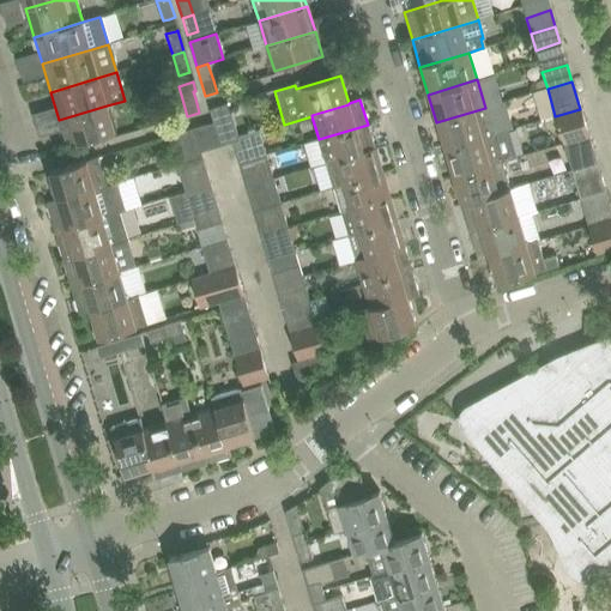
[(107,106),(59,120),(66,147),(115,133),(107,106)]
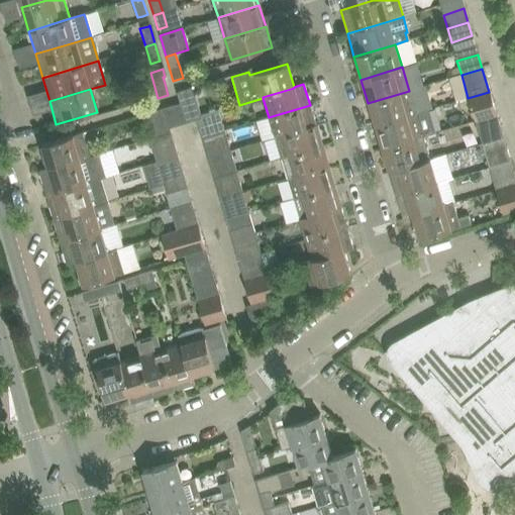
[(192,89),(177,93),(186,123),(196,120),(201,119),(192,89)]
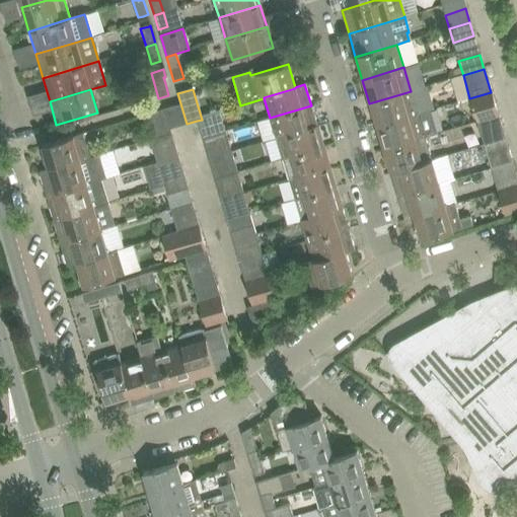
[(369,103),(376,127),(417,114),(411,91),(369,103)]
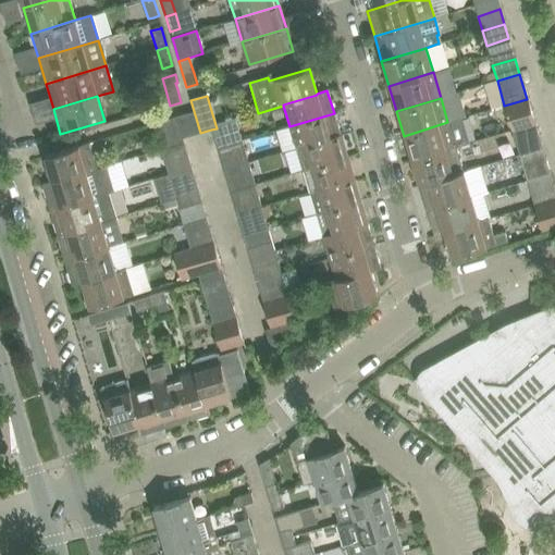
[(504,106),(512,131),(534,124),(527,99),(504,106)]
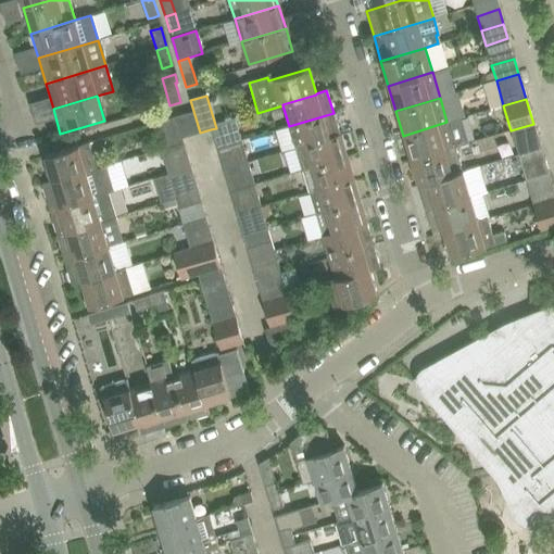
[(289,126),(296,149),(340,136),(334,113),(289,126)]
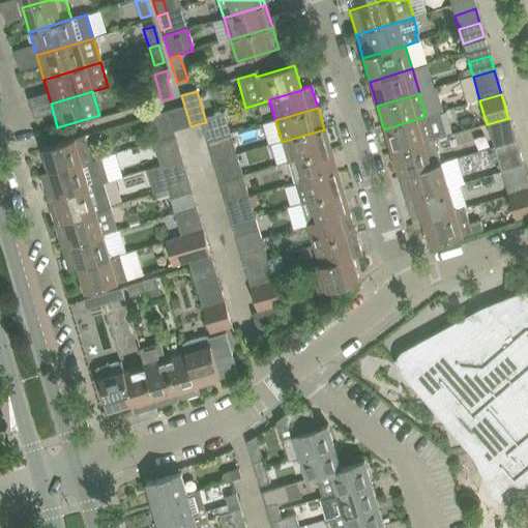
[(178,109),(149,117),(156,141),(175,136),(173,132),(184,128),(178,109)]
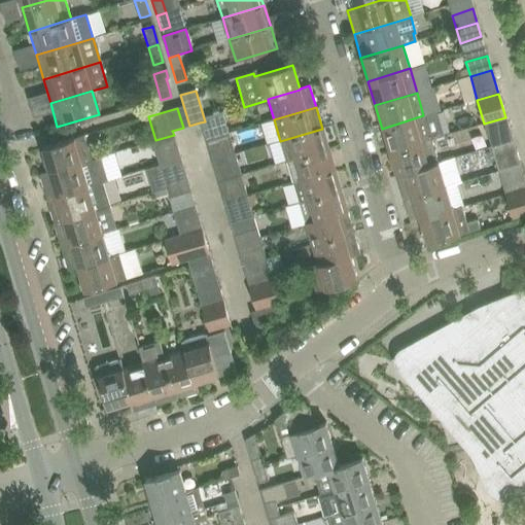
[(205,121),(200,123),(205,140),(228,133),(221,112),(204,117),(205,121)]
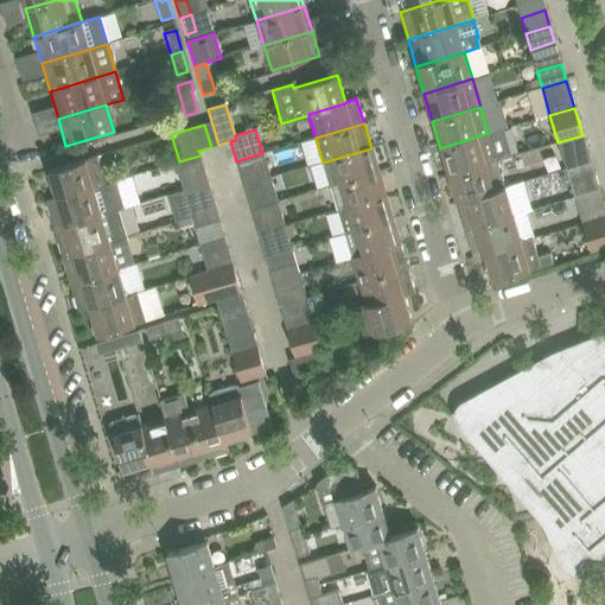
[(488,133),(440,148),(449,176),(496,161),(496,160),(510,157),(502,129),(488,133)]
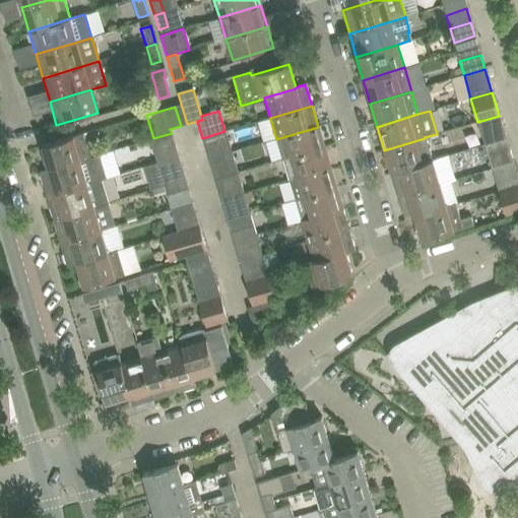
[(477,122),(481,136),(503,130),(499,116),(477,122)]
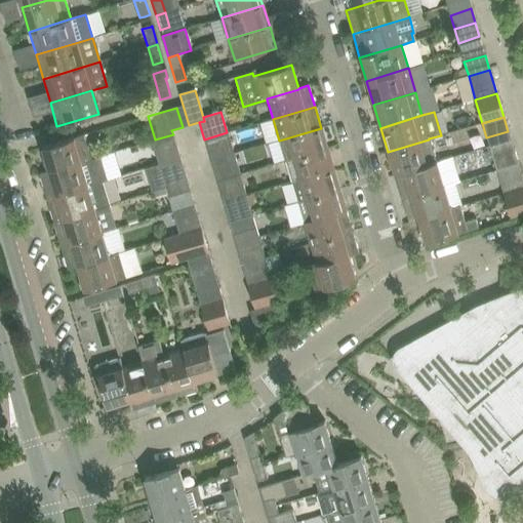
[(279,141),(270,144),(275,163),(285,160),(285,161),(327,149),(321,128),(279,141)]
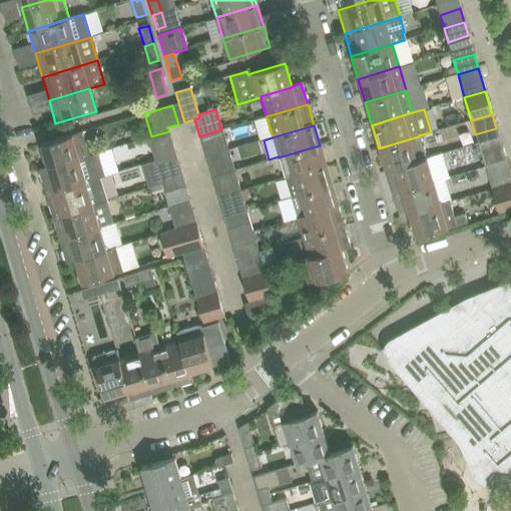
[(221,129),(199,136),(204,154),(227,147),(221,129)]
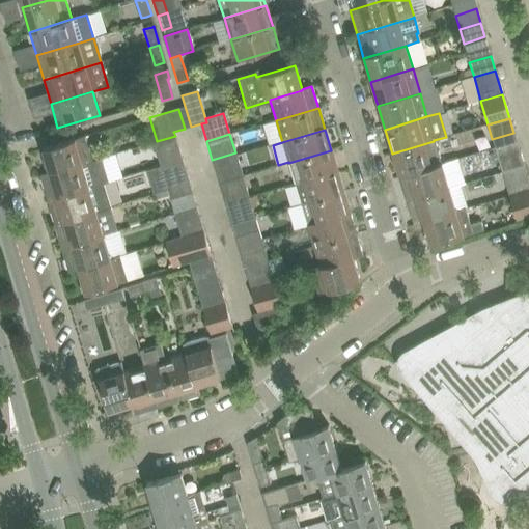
[(157,141),(155,146),(156,152),(177,146),(175,136),(157,141)]
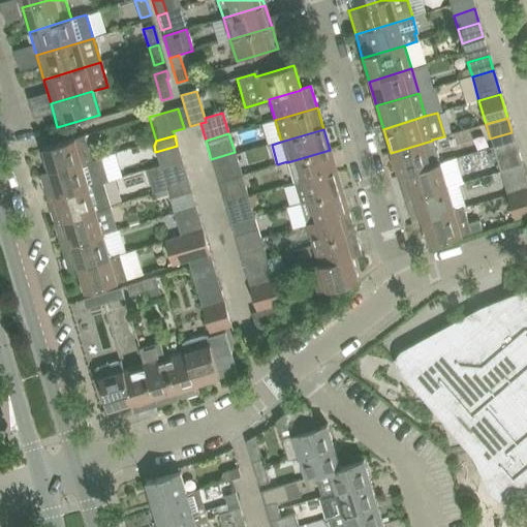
[(84,136),(41,150),(49,173),(91,160),(84,136)]
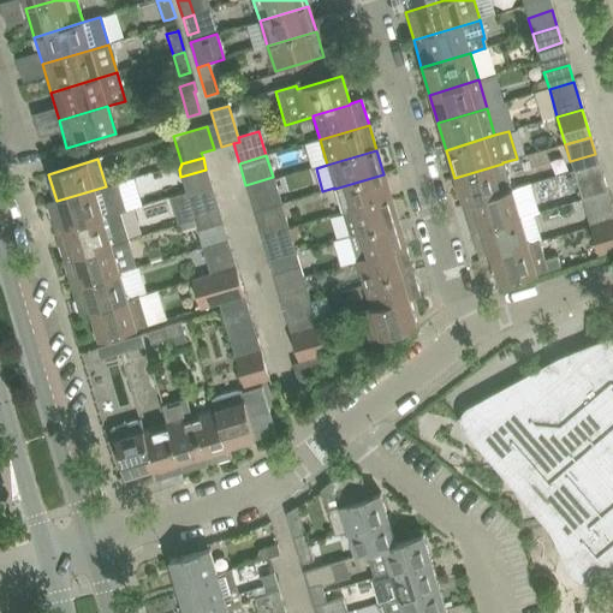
[(454,178),(463,206),(511,191),(503,164),(454,178)]
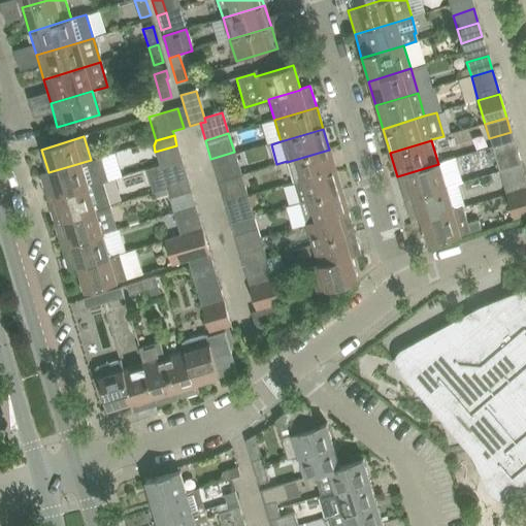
[(514,141),(492,148),(495,157),(499,172),(521,165),(517,151),(514,141)]
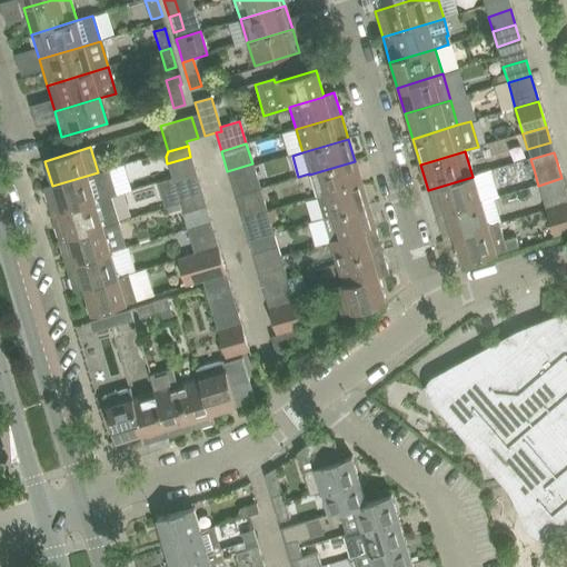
[(190,157),(167,163),(171,178),(195,171),(190,157)]
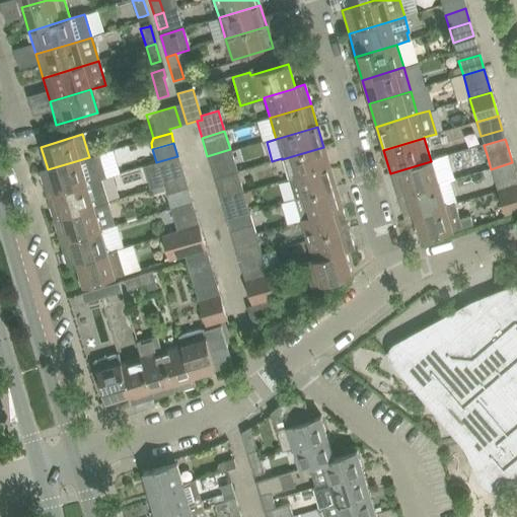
[(282,159),(288,180),(329,168),(323,147),(282,159)]
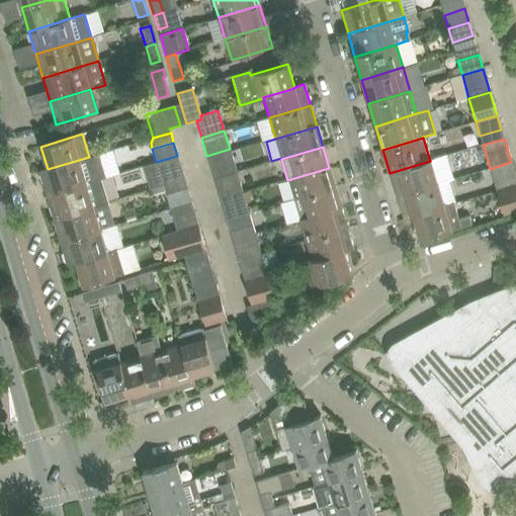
[(208,161),(213,179),(236,172),(231,154),(208,161)]
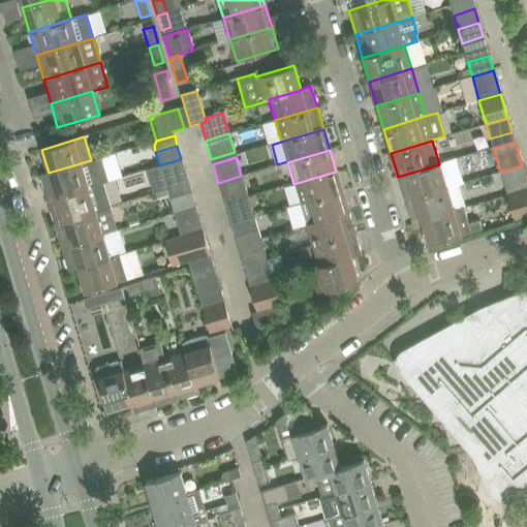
[(49,173),(39,176),(47,199),(102,183),(107,181),(100,158),(91,160),(49,173)]
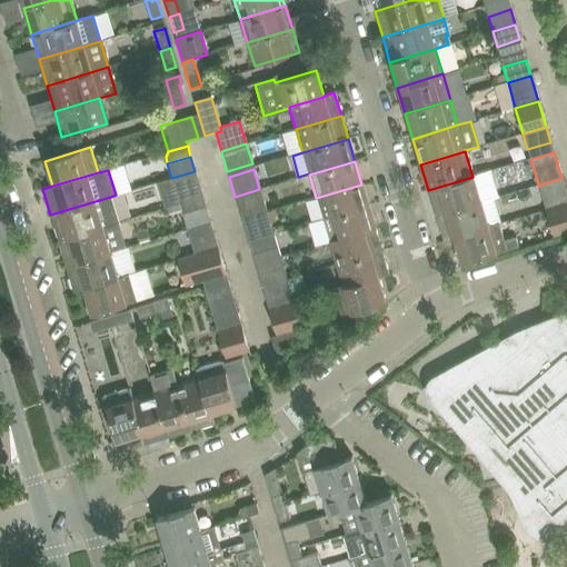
[(171,178),(179,205),(204,198),(195,171),(171,178)]
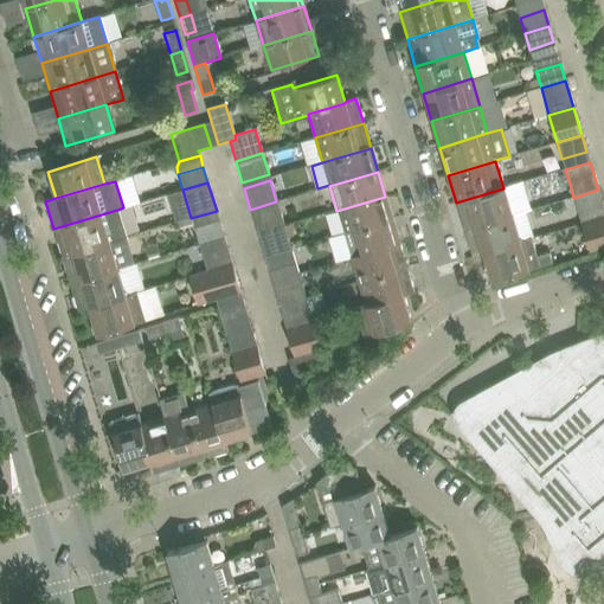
[(456,203),(464,230),(525,212),(528,211),(520,184),(503,188),(456,203)]
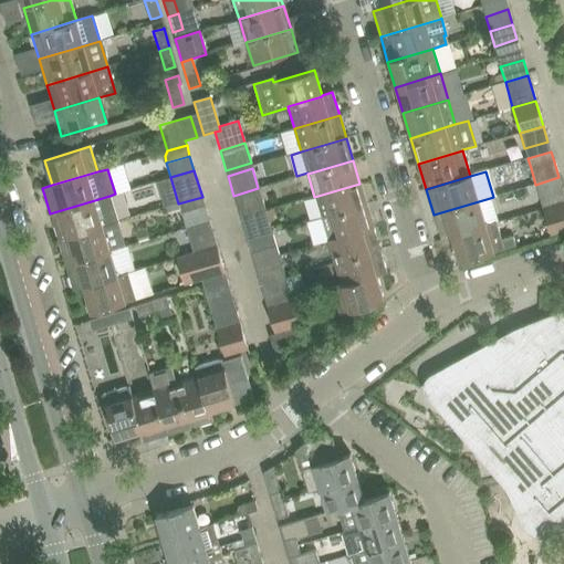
[(563,191),(559,177),(535,185),(540,199),(563,191)]
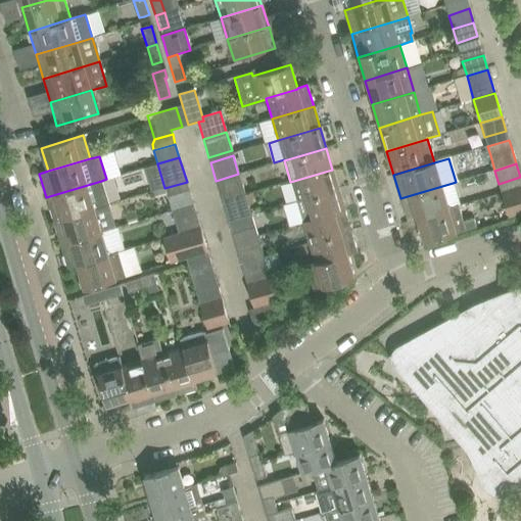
[(290,182),(296,202),(338,190),(332,170),(290,182)]
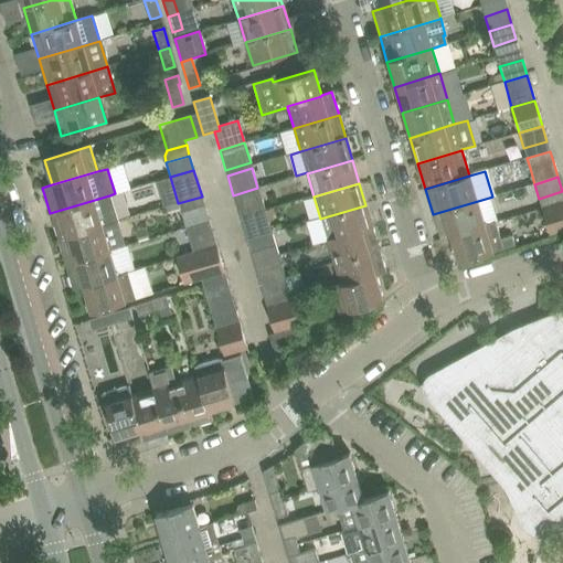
[(233,195),(240,219),(265,211),(257,188),(233,195)]
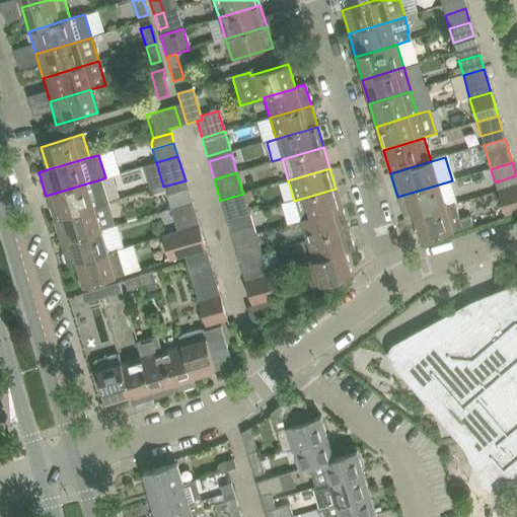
[(46,196),(53,219),(93,207),(107,203),(100,179),(46,196)]
